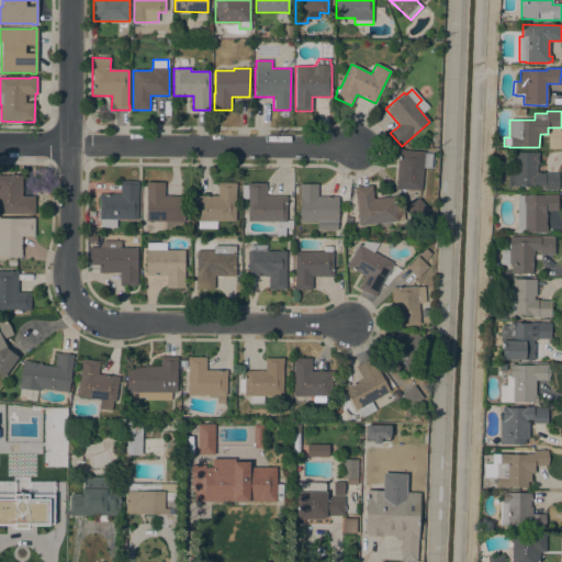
[(404,150),(424,153),(424,154),(431,154),(430,169),(423,168),(420,191),(395,189),(398,149),(404,150)]
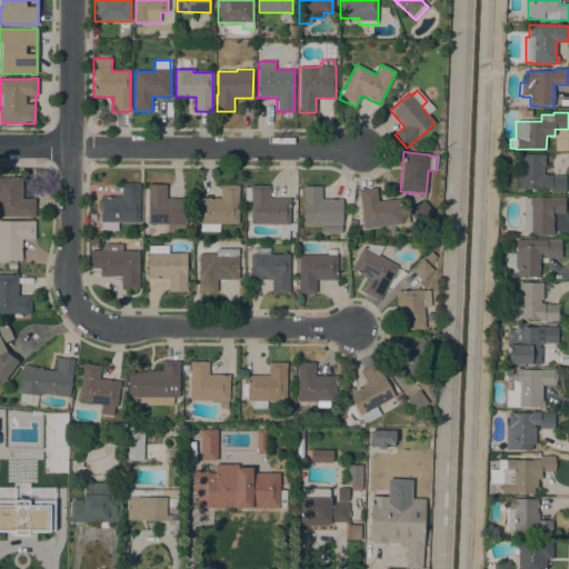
[(522,155),(546,155),(546,159),(545,159),(545,163),(546,163),(546,167),(542,167),(542,175),(547,175),(547,176),(566,176),(566,192),(550,192),(550,189),(513,188),(515,173),(521,173),(522,155)]
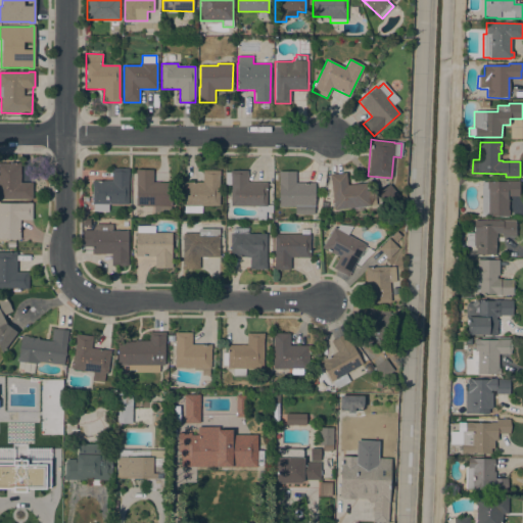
[(0,163),(12,163),(12,162),(20,163),(20,183),(32,183),(32,199),(0,199),(0,163)]
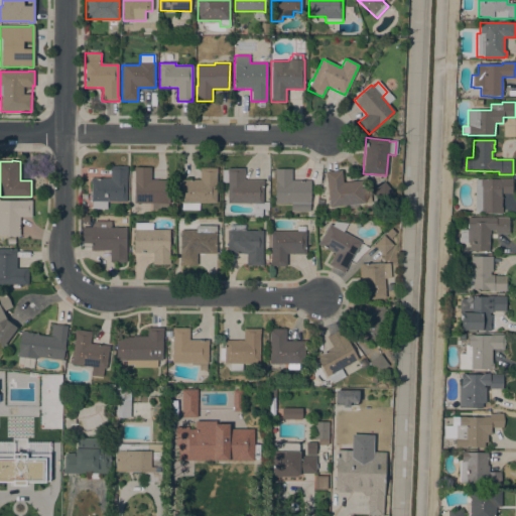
[(106,209),(92,209),(92,202),(91,202),(91,184),(91,178),(110,178),(110,167),(127,167),(127,173),(126,173),(126,202),(106,202),(106,208),(106,209)]
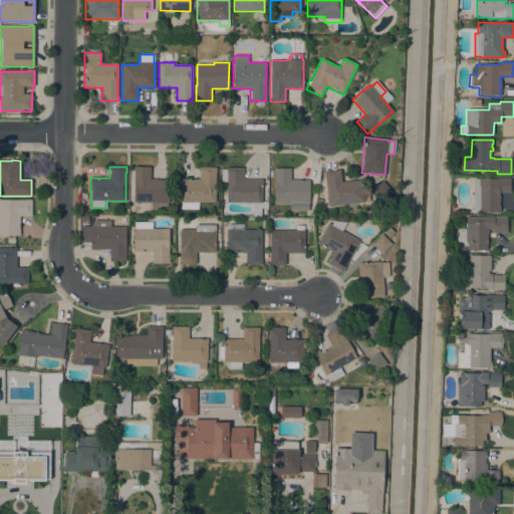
[(215,203),(198,203),(198,210),(181,209),(181,203),(180,203),(180,179),(199,180),(199,168),(216,168),(216,173),(215,173),(215,203)]
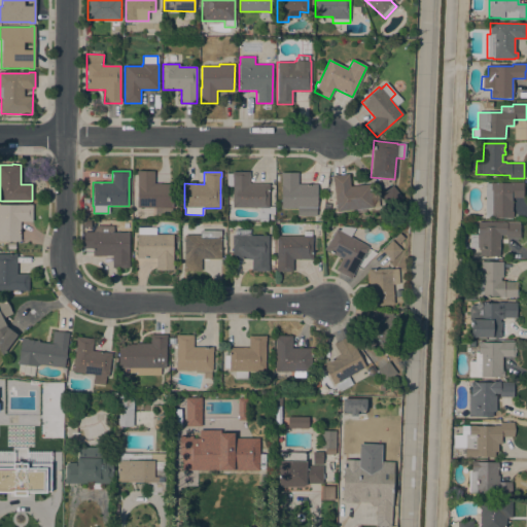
[(232,186),(226,186),(226,174),(232,174),(232,172),(249,172),(249,184),(269,184),(269,192),(268,192),(268,207),(274,207),(274,213),(267,213),(267,221),(259,221),(259,208),(232,208),(232,186)]
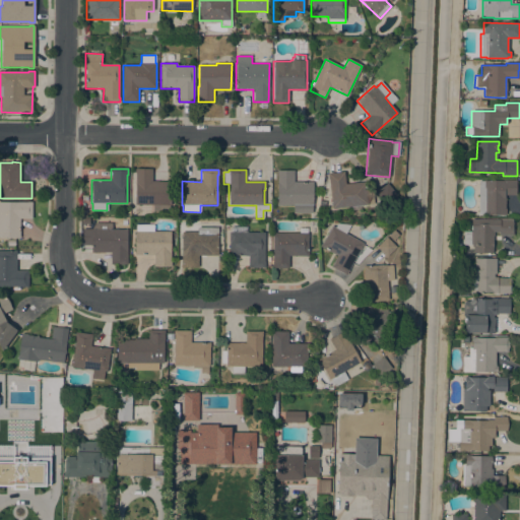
[(171,182),(171,205),(170,205),(170,213),(153,212),(153,205),(135,205),(135,171),(152,172),(152,182),(171,182)]
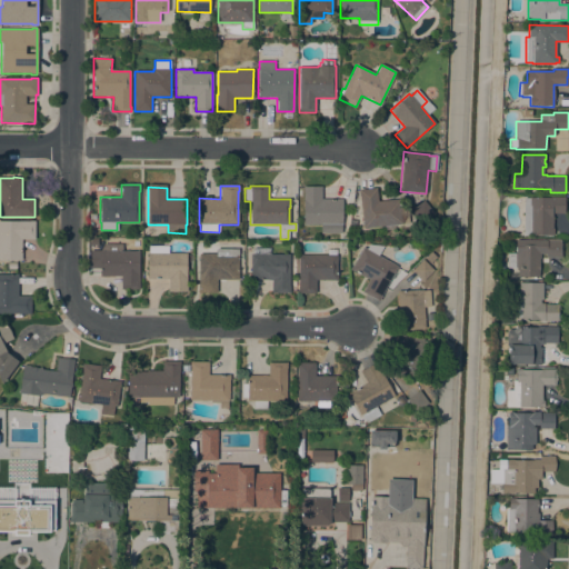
[(342,199),(342,225),(341,225),(341,235),(321,235),(321,225),(303,225),(303,187),(321,187),(321,199),(342,199)]
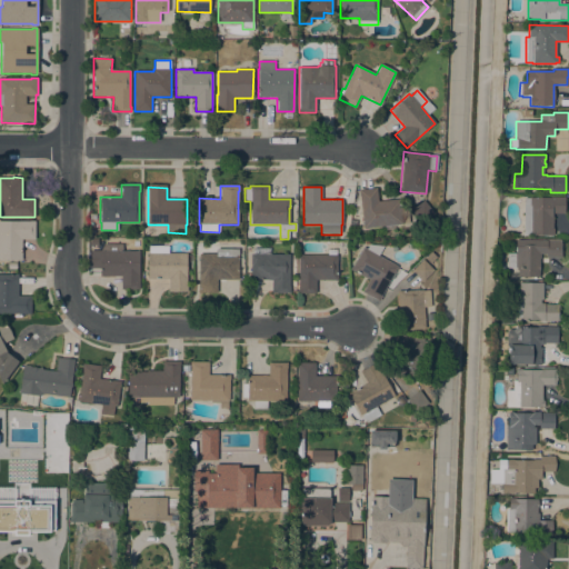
[(359,197),(358,190),(376,188),(378,201),(399,199),(400,209),(407,208),(409,223),(393,226),(395,229),(385,230),(385,227),(363,229),(359,197)]
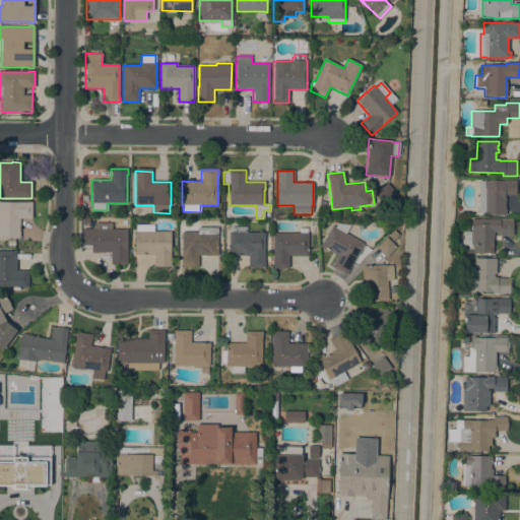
[(478,214),(478,181),(483,181),(503,181),(503,180),(516,180),(516,185),(517,185),(517,190),(516,190),(516,195),(505,195),(505,208),(506,208),(506,215),(478,214)]
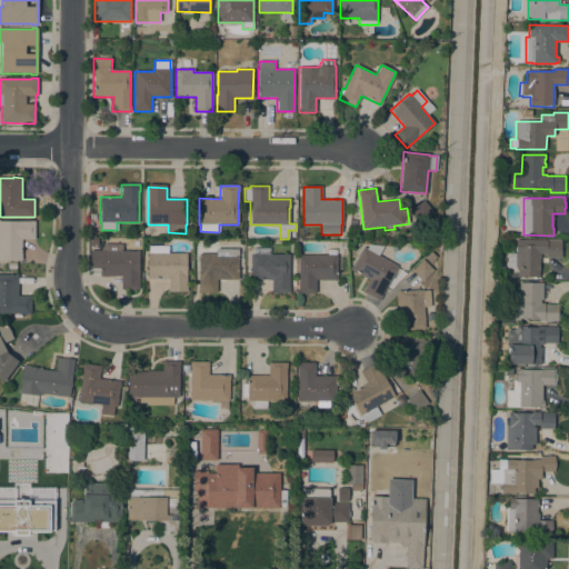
[(433,213),(421,223),(411,211),(423,201),(433,213)]
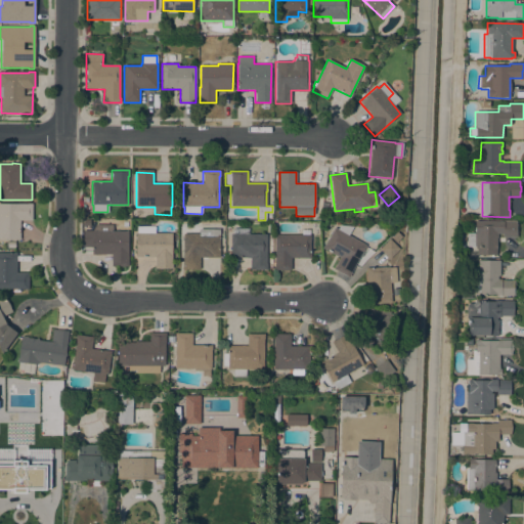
[(0,204),(32,204),(32,220),(19,220),(19,239),(0,239),(0,204)]
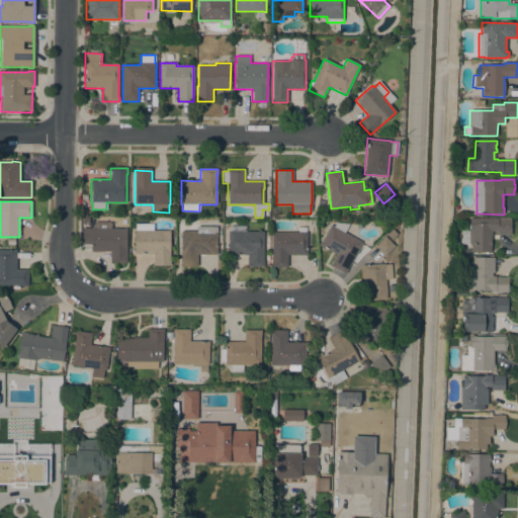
[(498,219),(511,219),(511,222),(512,222),(511,235),(497,234),(497,231),(492,231),(492,235),(491,235),(491,253),(488,252),(488,254),(485,254),(485,252),(470,252),(471,244),(463,244),(463,231),(469,231),(469,229),(467,229),(468,225),(469,225),(469,219),(498,219)]
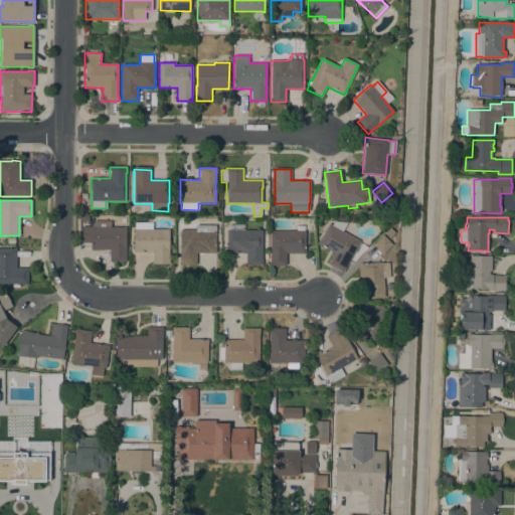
[(209,218),(209,225),(215,225),(215,252),(196,252),(196,265),(179,265),(179,259),(180,259),(180,230),(187,230),(187,223),(196,223),(196,225),(199,225),(199,218),(209,218)]
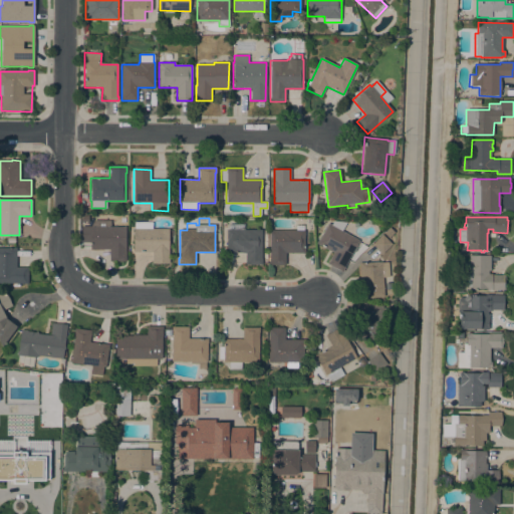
[(343,268),(344,268),(342,272),(327,264),(333,253),(317,244),(328,224),(330,225),(333,219),(343,225),(340,231),(358,241),(343,268)]
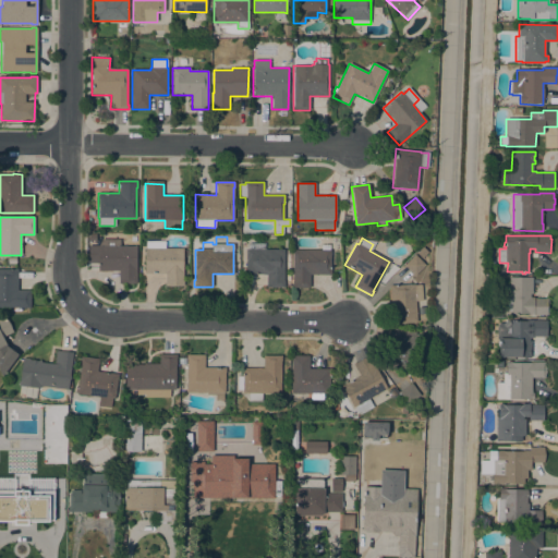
[(136,246),(136,284),(119,283),(119,271),(98,270),(98,263),(88,263),(88,245),(99,245),(102,239),(120,239),(120,246),(136,246)]
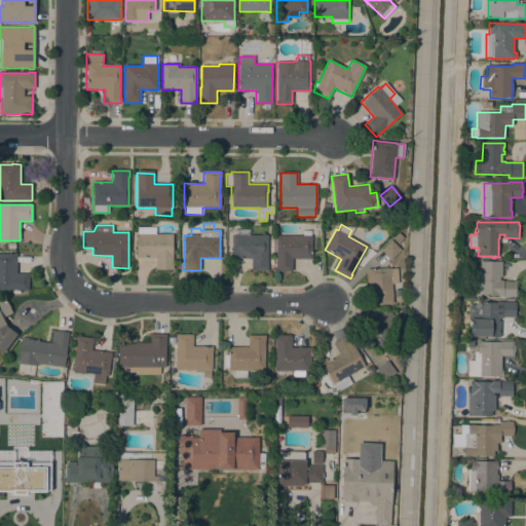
[(139,234),(140,228),(154,228),(154,234),(173,234),(172,270),(155,270),(156,258),(137,258),(137,234),(139,234)]
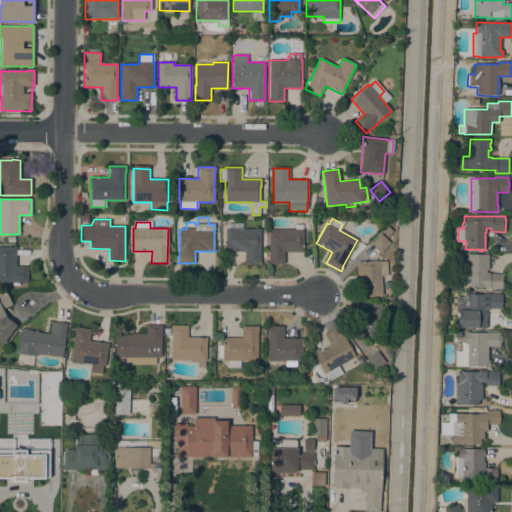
[(260,258),(261,258),(261,264),(244,264),(244,252),(225,251),(225,229),(228,229),(228,223),(243,224),(243,229),(260,229),(260,258)]
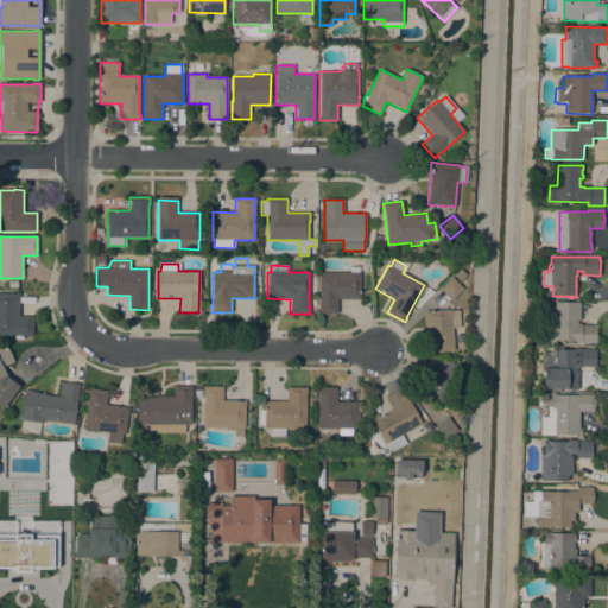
[(350,272),(350,267),(359,267),(359,272),(360,272),(360,299),(337,299),(337,314),(318,314),(318,309),(317,309),(317,304),(318,304),(318,273),(350,272)]
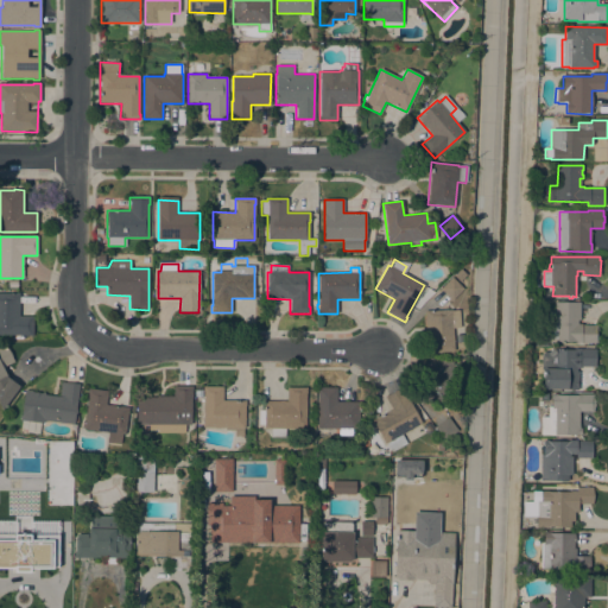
[(466,276),(460,282),(454,276),(460,270),(466,276)]
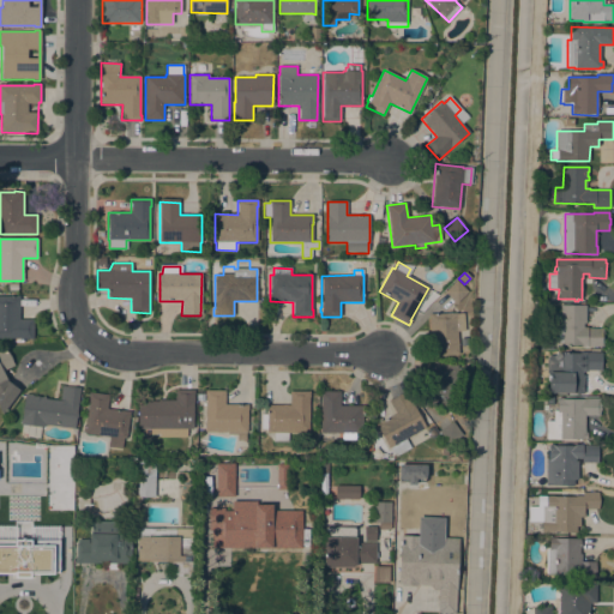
[(468,293),(456,304),(444,293),(456,281),(468,293)]
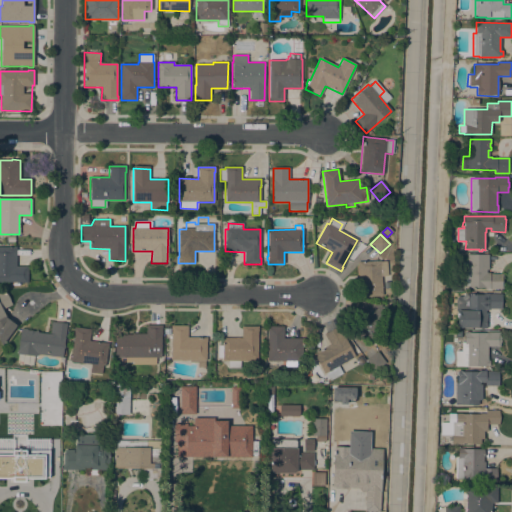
[(0,247),(8,247),(16,247),(16,266),(28,267),(27,283),(0,282),(0,247)]
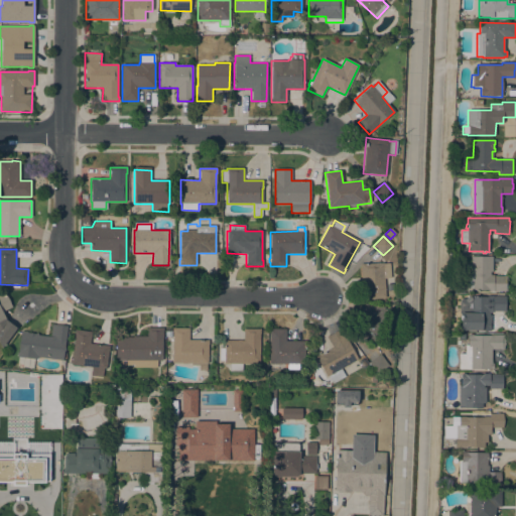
[(492,256),(492,272),(490,272),(490,275),(493,275),(493,276),(507,276),(507,279),(507,289),(506,289),(506,291),(488,291),(488,290),(472,290),(473,287),(468,287),(468,273),(465,273),(466,264),(470,264),(471,256),(492,256)]
